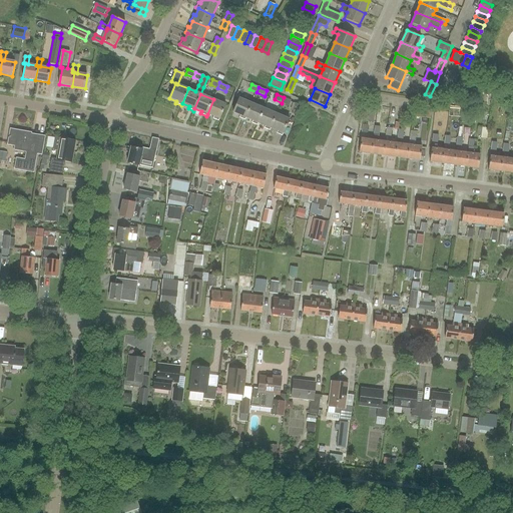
[(239,97),(233,112),(240,115),(239,117),(245,120),(246,117),(252,103),(239,97)]
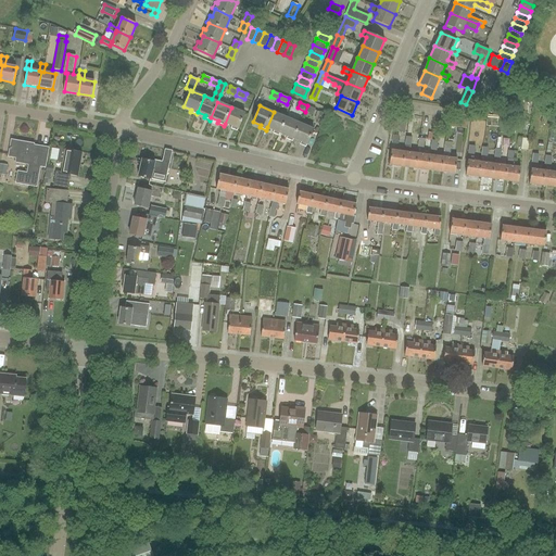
[(316,109),(307,105),(305,112),(314,115),(316,109)]
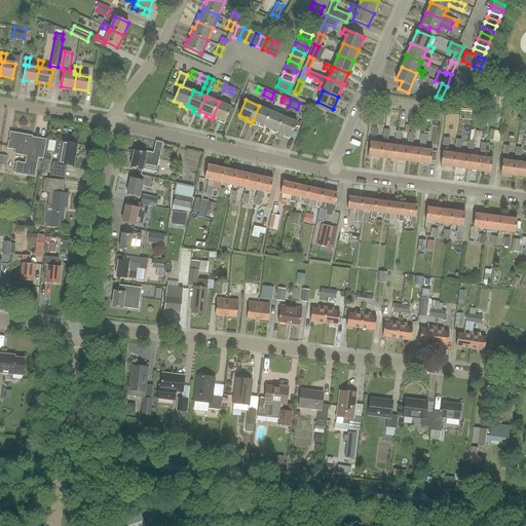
[(219,102),(213,117),(220,119),(219,122),(224,124),(231,107),(219,102)]
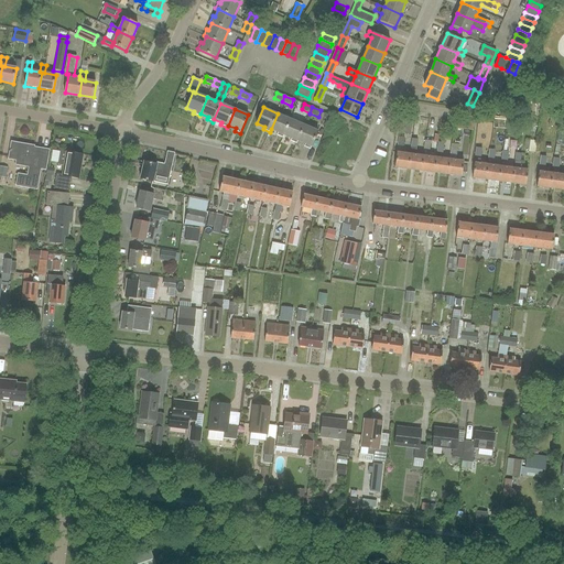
[(278,114),(271,129),(278,132),(277,134),(283,138),(284,136),(291,119),(278,114)]
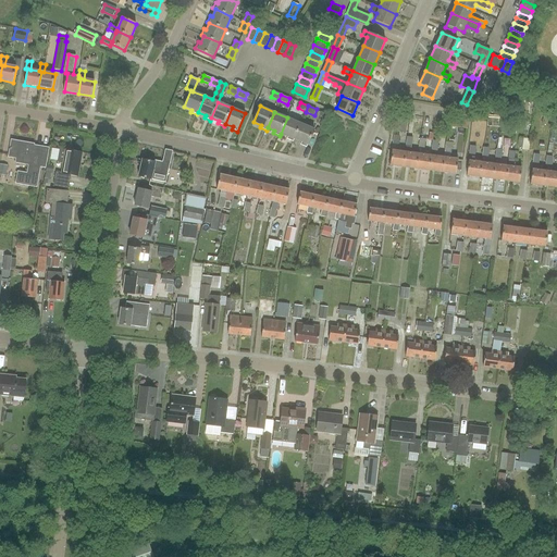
[(407,133),(409,116),(397,114),(395,131),(407,133)]
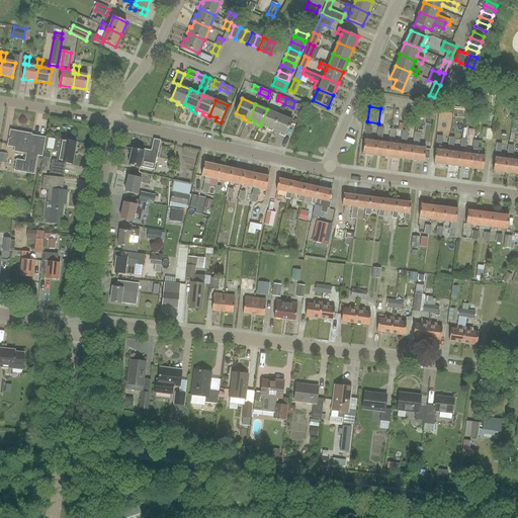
[(267,109),(261,124),(268,127),(267,130),(272,132),(273,130),(279,114),(267,109)]
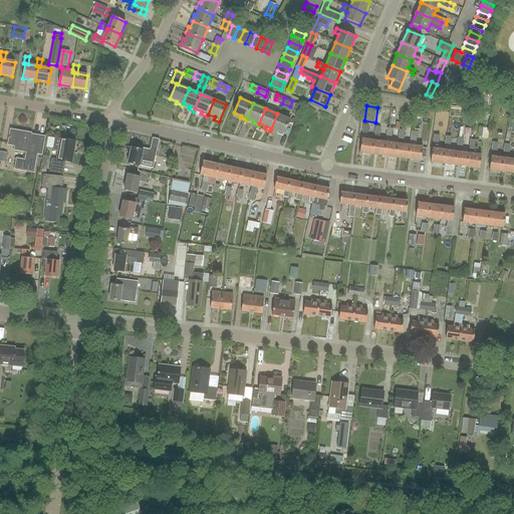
[(277,113),(271,129),(278,132),(277,134),(283,136),(290,119),(277,113)]
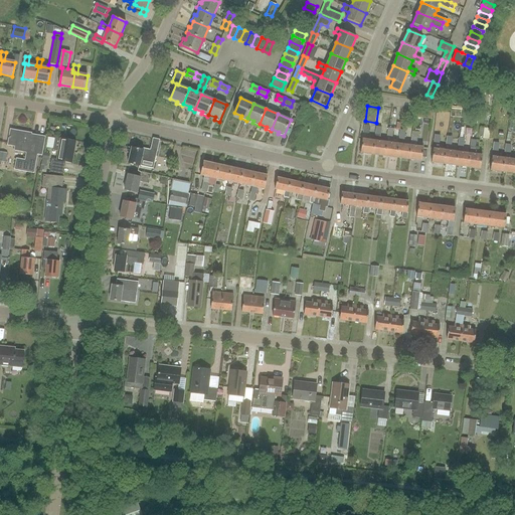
[(42,156),(45,138),(31,136),(32,134),(11,131),(8,146),(15,147),(14,151),(26,154),(25,161),(16,159),(14,171),(34,174),(38,156),(42,156)]
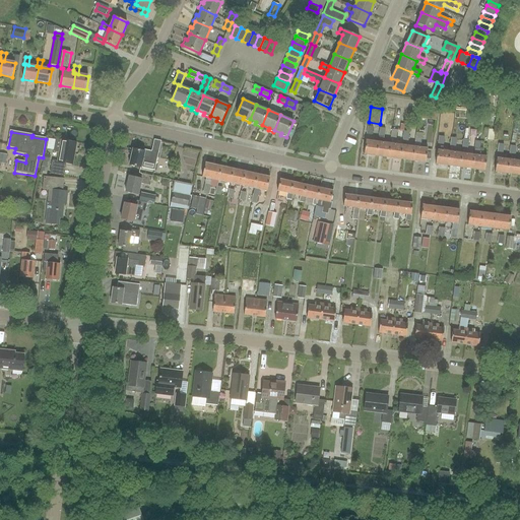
[(56,139),(54,152),(60,153),(58,163),(53,161),(50,174),(64,177),(66,165),(73,166),(77,143),(56,139)]
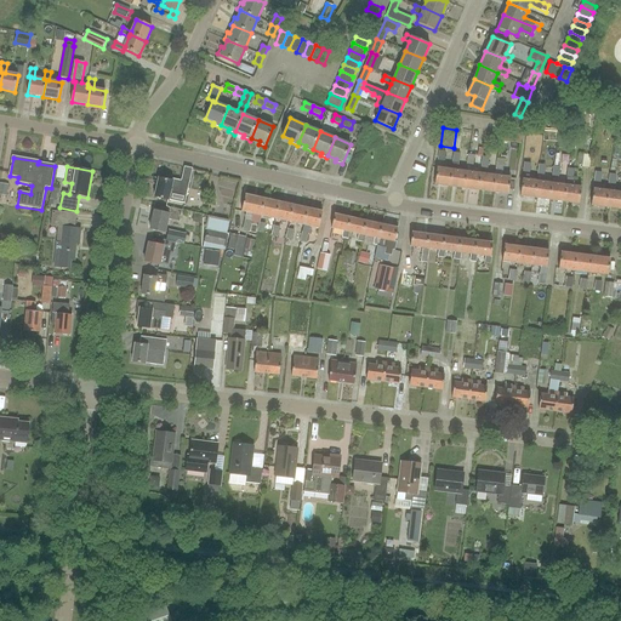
[(184,167),(181,181),(172,180),(172,181),(159,177),(154,197),(184,203),(192,170),(184,167)]
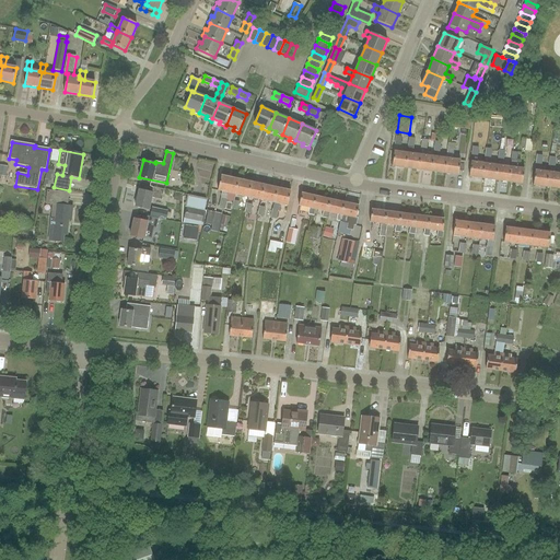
[(394,151),(393,166),(406,168),(408,153),(394,151)]
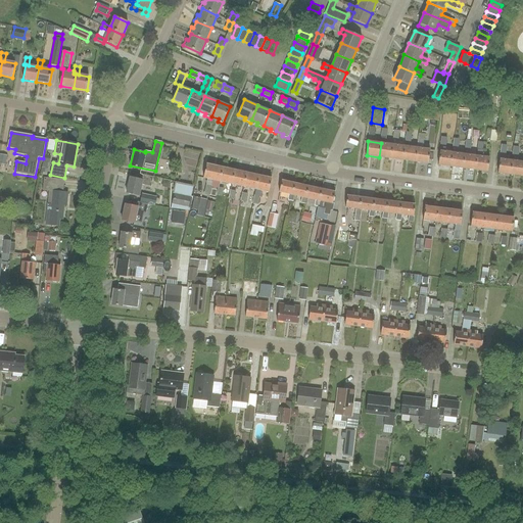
[(381,143),(379,157),(391,158),(393,145),(381,143)]
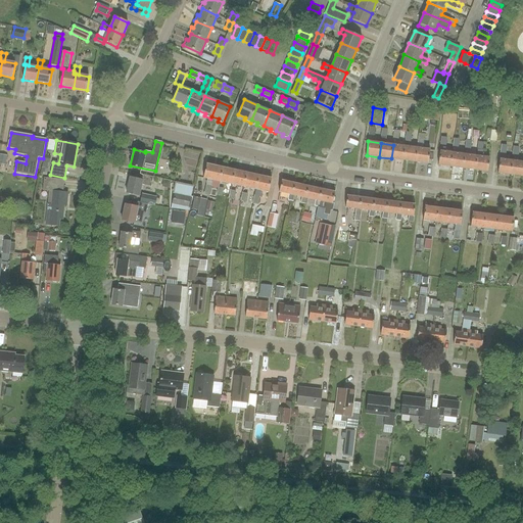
[(393,145),(391,158),(403,160),(406,146),(393,145)]
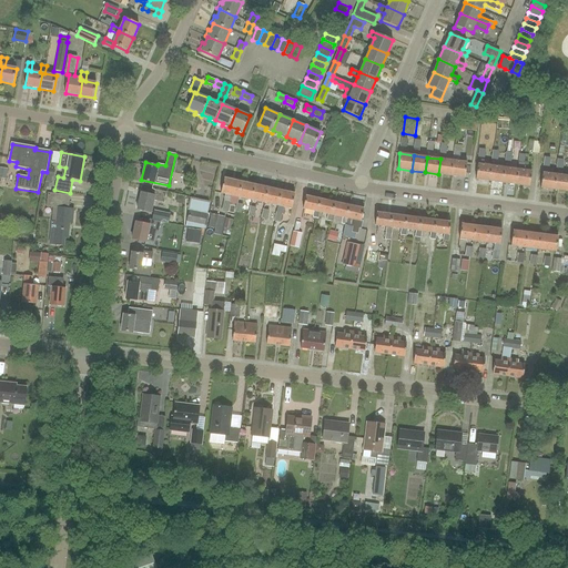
[(440,159),(438,174),(452,175),(454,161),(440,159)]
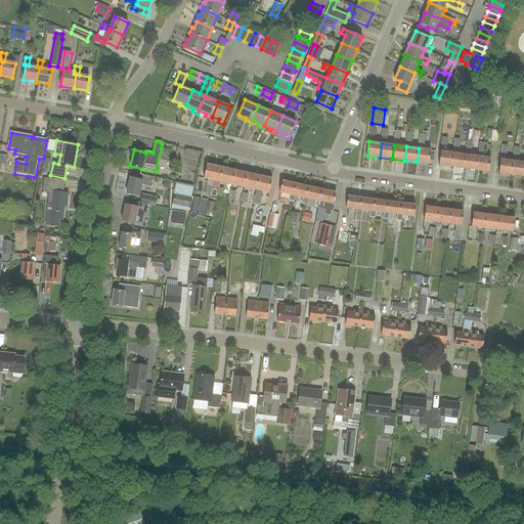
[(419,148),(417,162),(429,164),(431,149),(419,148)]
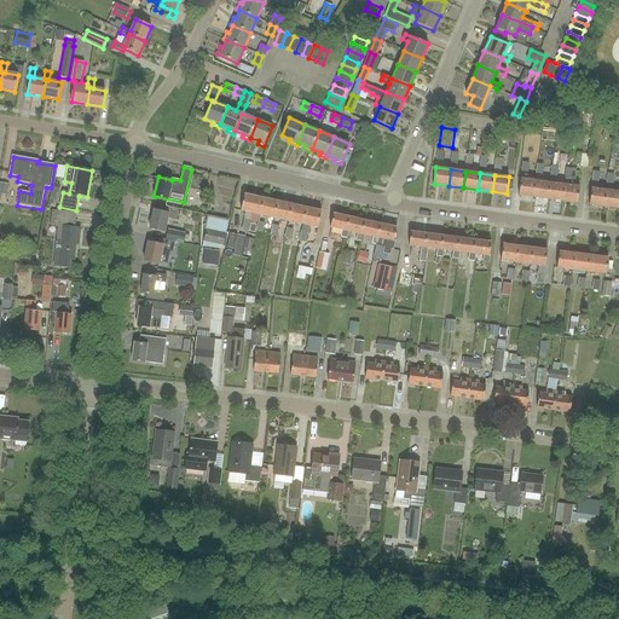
[(521,178),(519,195),(533,197),(536,180),(521,178)]
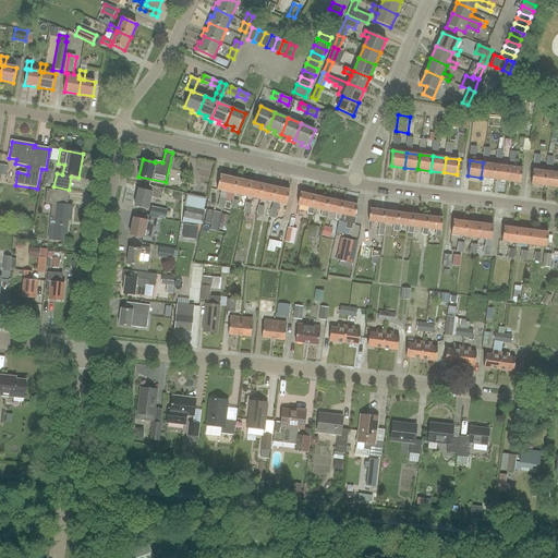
[(483,162),(481,178),(494,179),(496,165),(483,162)]
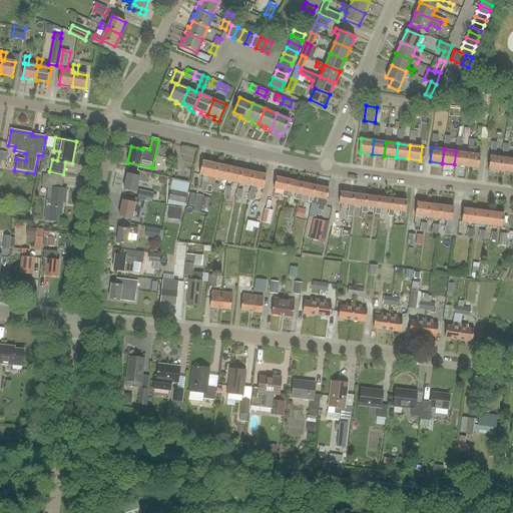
[(456,151),(454,164),(467,166),(469,152),(456,151)]
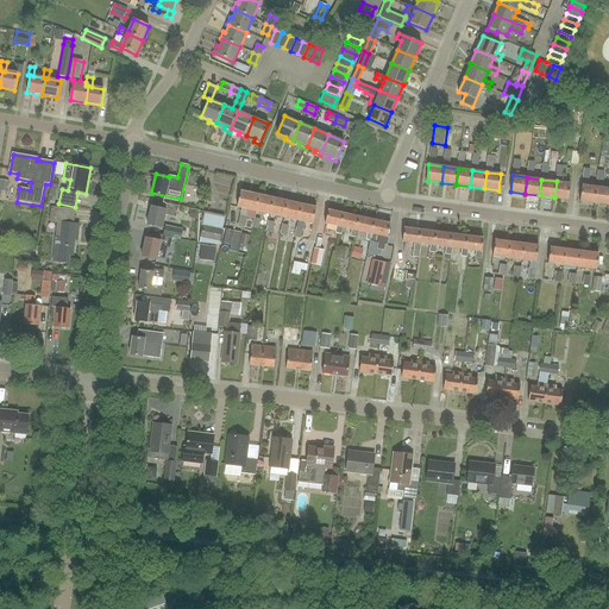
[(557,181),(554,198),(569,200),(571,183),(557,181)]
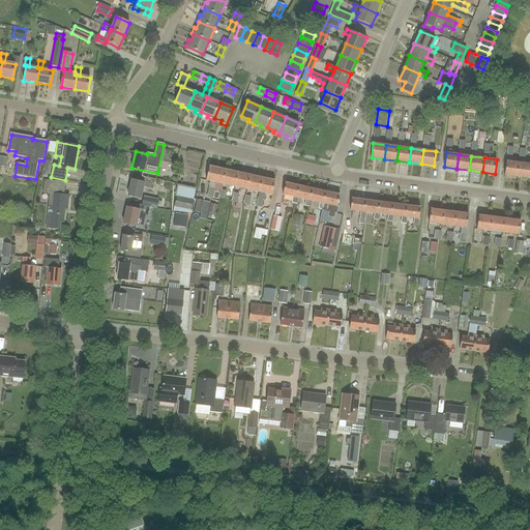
[(506,160),(505,175),(518,177),(520,163),(506,160)]
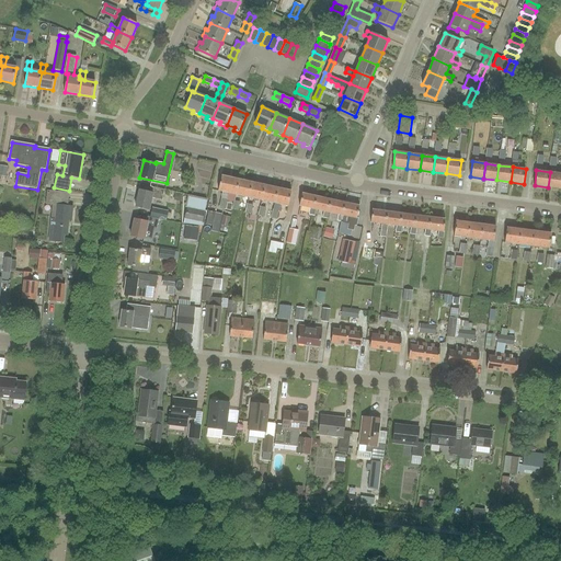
[(560,173),(550,172),(548,187),(560,190),(560,187),(560,173)]
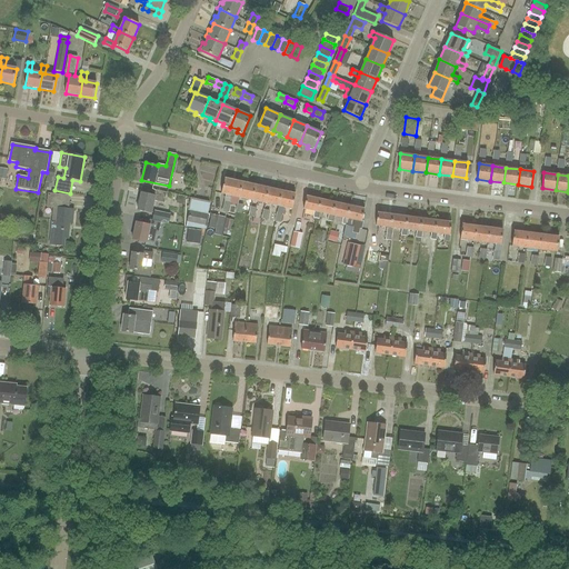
[(225,178),(221,193),(236,197),(239,181),(225,178)]
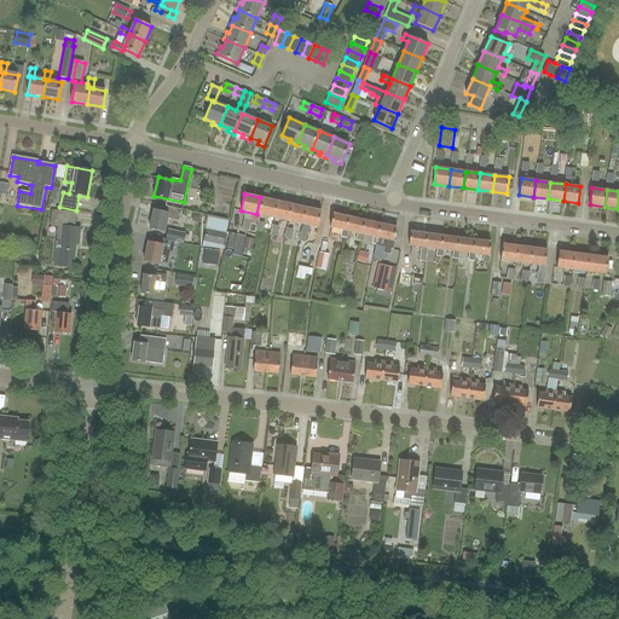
[(260,197),(256,214),(272,218),(276,201),(260,197)]
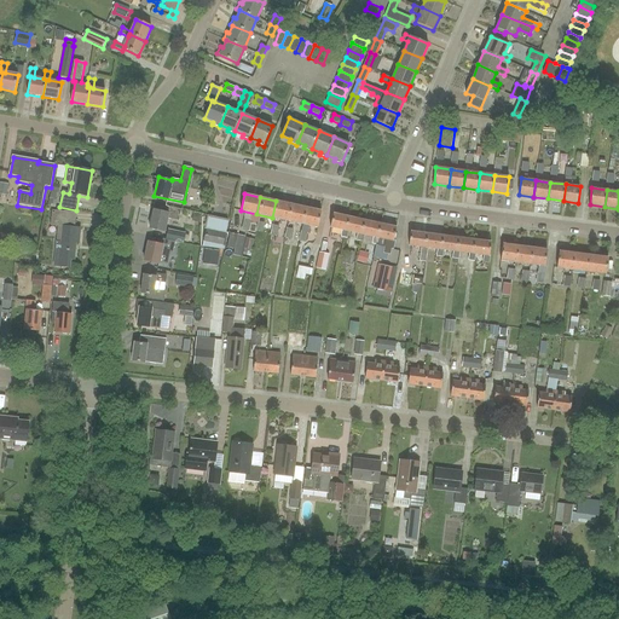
[(276,201),(272,218),(288,220),(290,204),(276,201)]
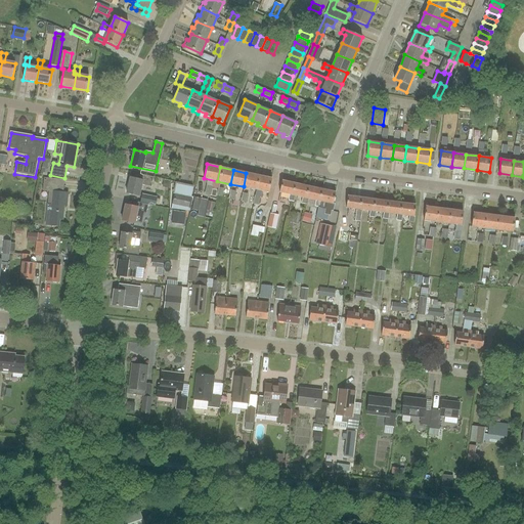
[(246,173),(244,186),(256,189),(259,175),(246,173)]
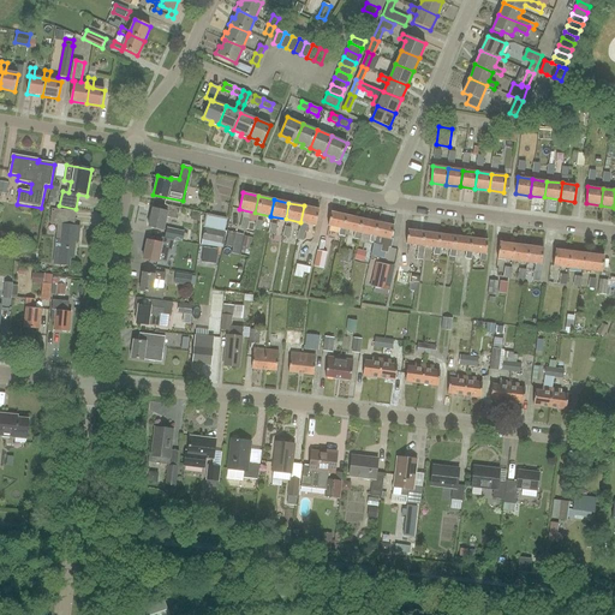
[(180,209),(167,206),(166,212),(154,208),(149,227),(165,231),(167,218),(178,220),(180,209)]
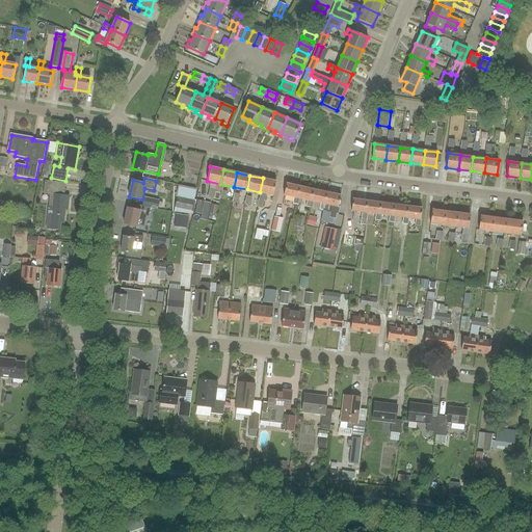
[(263,178),(260,192),(273,195),(276,181),(263,178)]
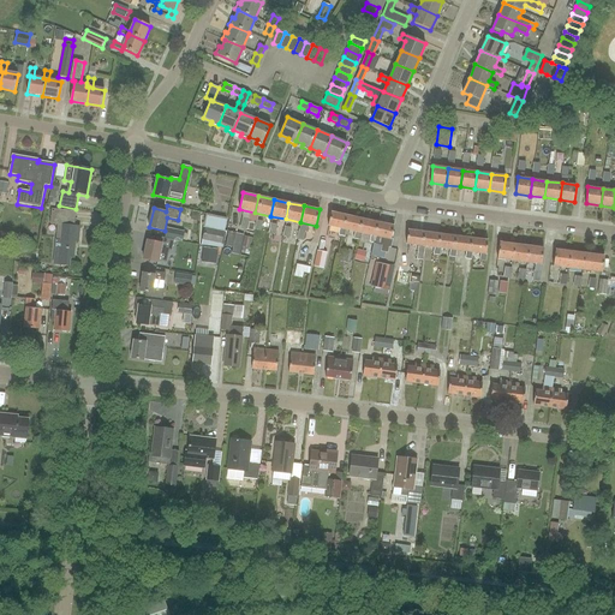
[(75,227),(76,212),(52,209),(51,226),(58,226),(54,266),(70,267),(71,258),(75,260),(76,243),(78,243),(81,227),(75,227)]
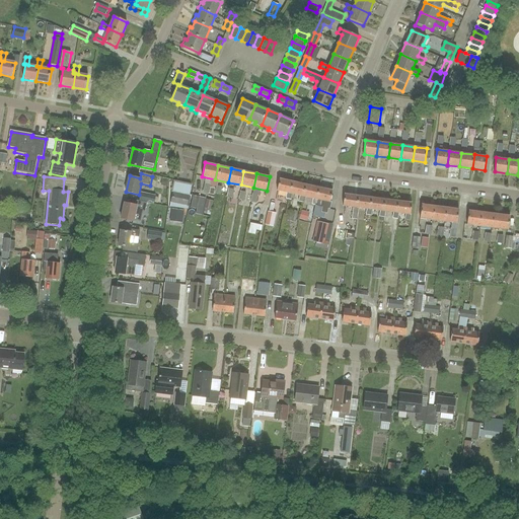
[(290,194),(293,182),(280,179),(277,191),(287,193),(286,199),(291,200),(292,194),(290,194)]
